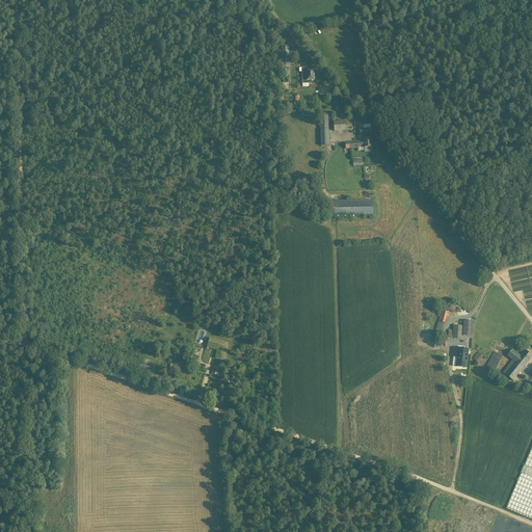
[(301,84),(312,84),(312,80),(315,80),(314,71),(312,71),(311,68),(301,68),(301,84)]
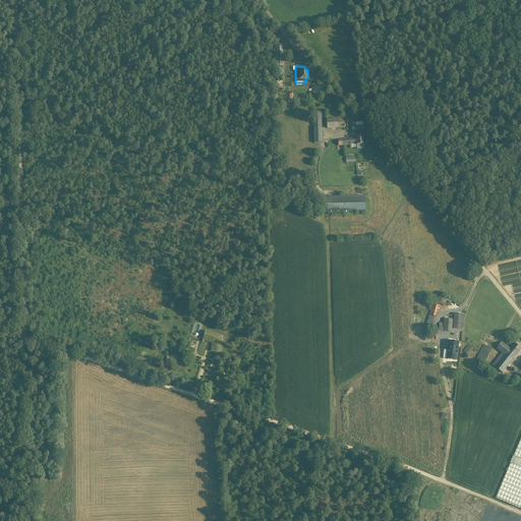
[(327,128),(340,127),(339,119),(327,119),(327,128)]
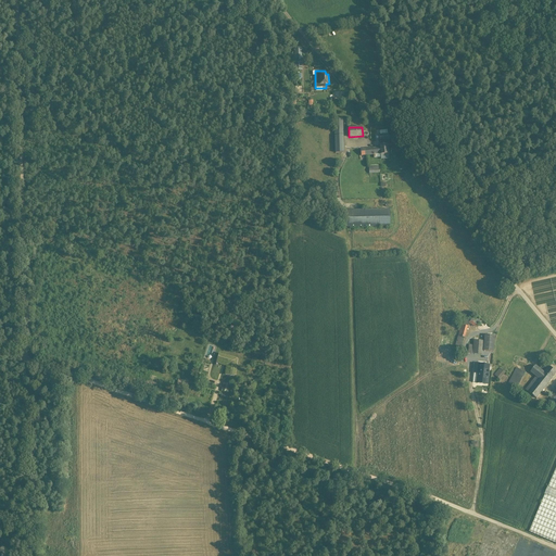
[(379,148),(362,149),(362,155),(374,154),(380,154),(380,155),(389,154),(388,144),(390,144),(389,139),(389,135),(388,135),(387,130),(380,131),(380,135),(379,135),(380,140),(381,146),(379,146),(379,148)]
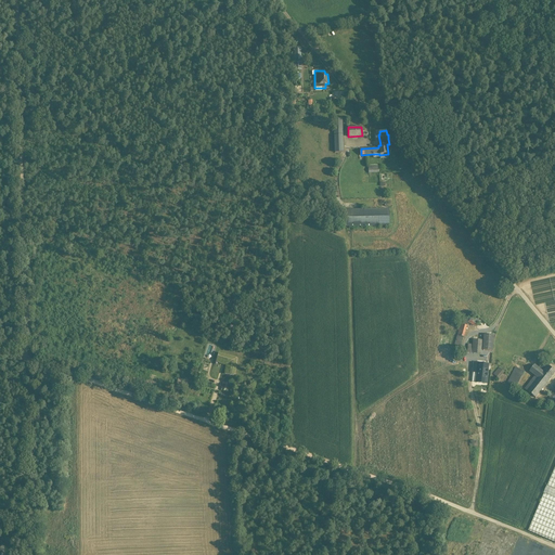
[(334,136),(334,153),(335,153),(341,152),(343,152),(343,134),(334,136)]
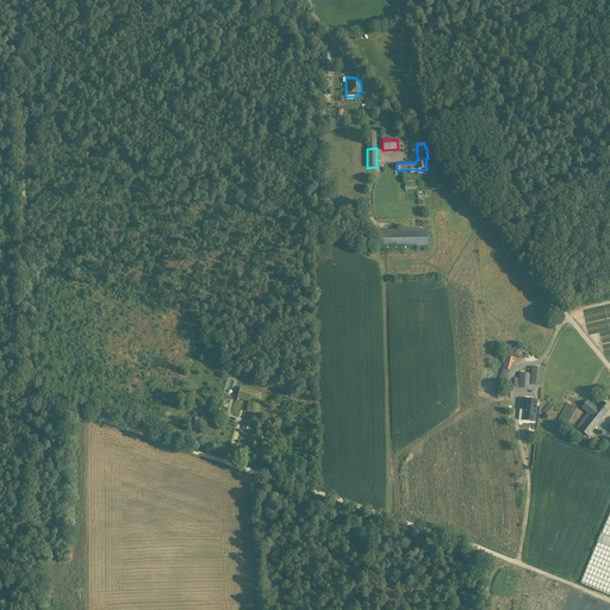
[(428,230),(380,230),(380,249),(428,248),(428,230)]
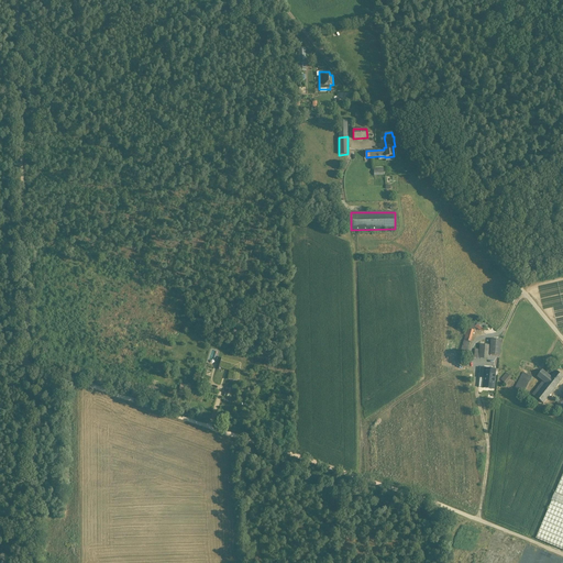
[(479,320),(475,328),(482,332),(487,326),(479,320)]
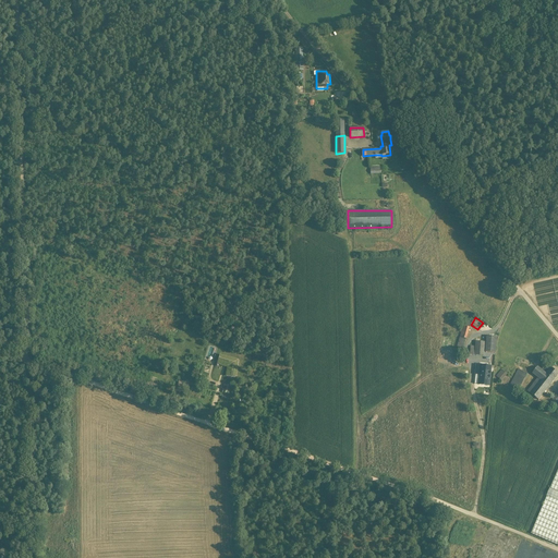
[(465,319),(463,327),(458,348),(463,349),(471,322),(465,319)]
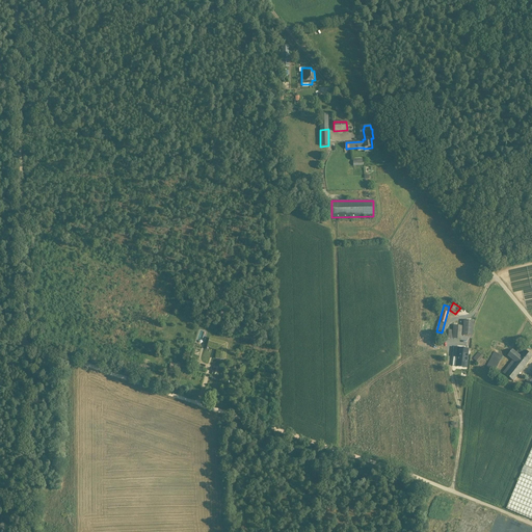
[(473,321),(463,320),(462,337),(472,337),(473,321)]
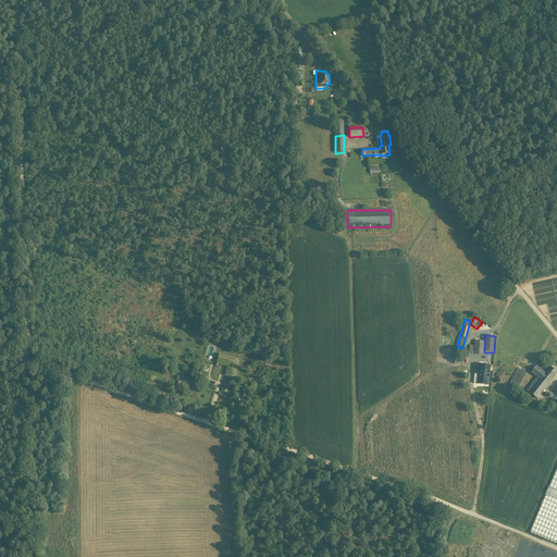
[(484,342),(474,341),(473,355),(483,356),(484,342)]
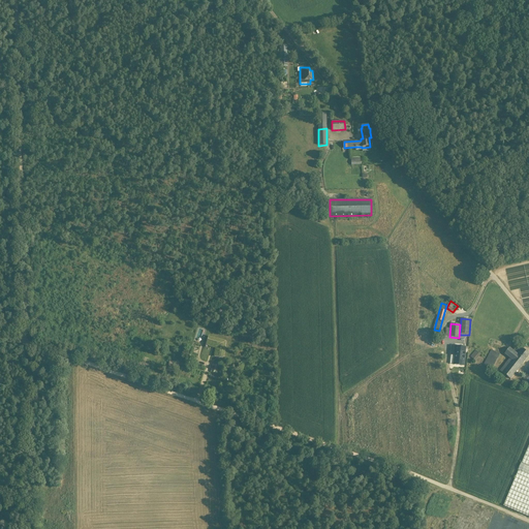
[(198,328),(195,339),(204,341),(207,330),(198,328)]
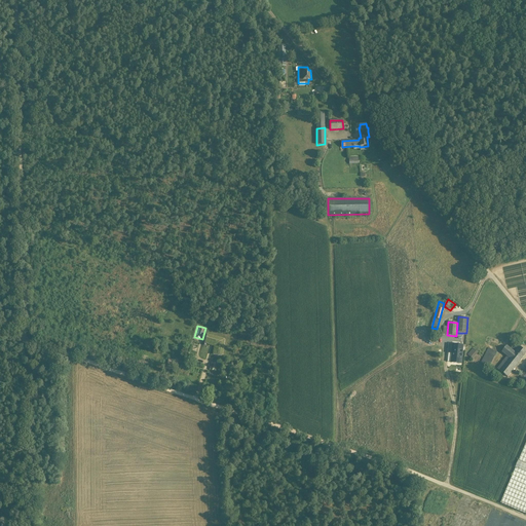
[(218,354),(221,355),(223,339),(207,334),(204,338),(204,340),(205,340),(215,343),(215,345),(214,345),(213,354),(218,355),(218,354)]
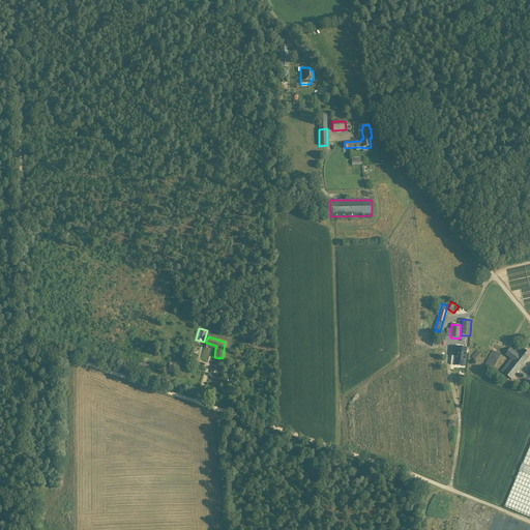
[(466,349),(452,347),(452,355),(455,356),(465,357),(466,349)]
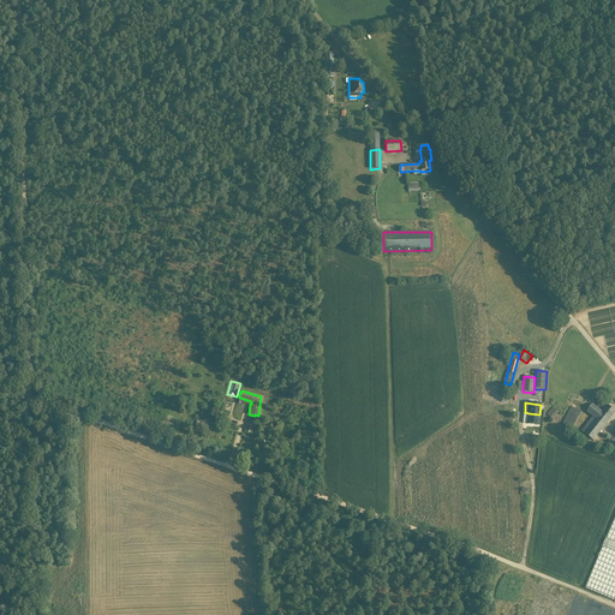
[(603,412),(592,405),(587,412),(593,417),(581,431),(593,441),(611,419),(602,412),(603,412)]
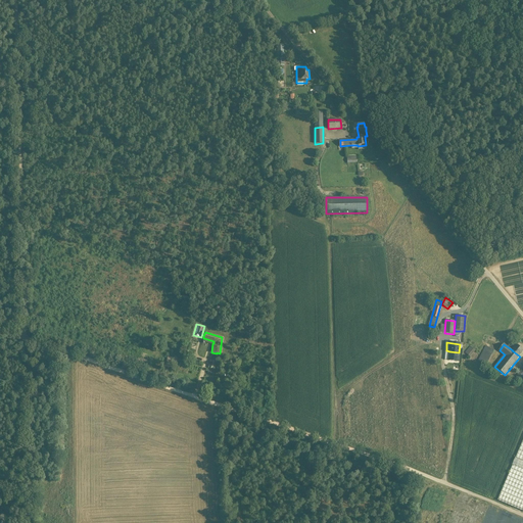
[(522,351),(522,348),(517,344),(513,350),(512,350),(520,357),(522,351)]
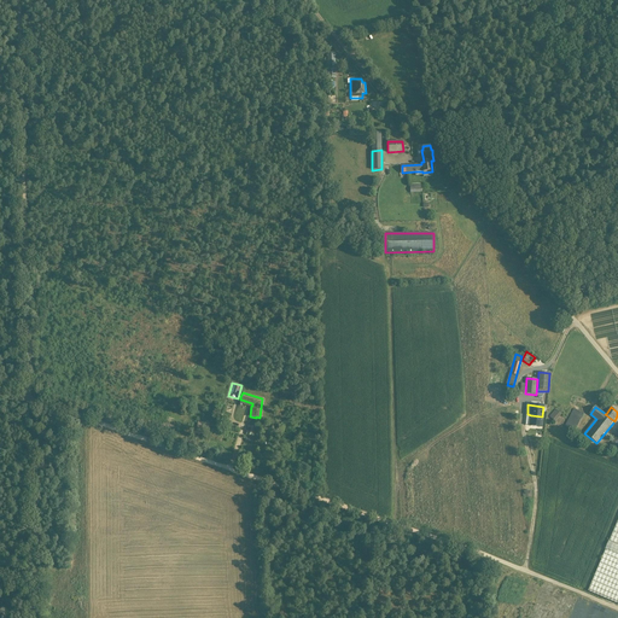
[(584,414),(575,409),(565,427),(576,432),(584,414)]
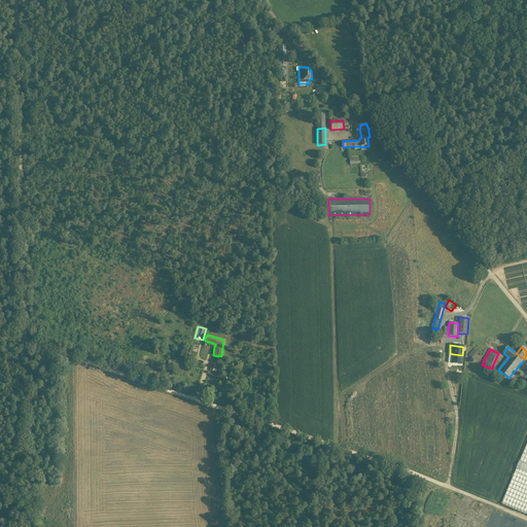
[(462,355),(453,354),(452,363),(461,364),(462,355)]
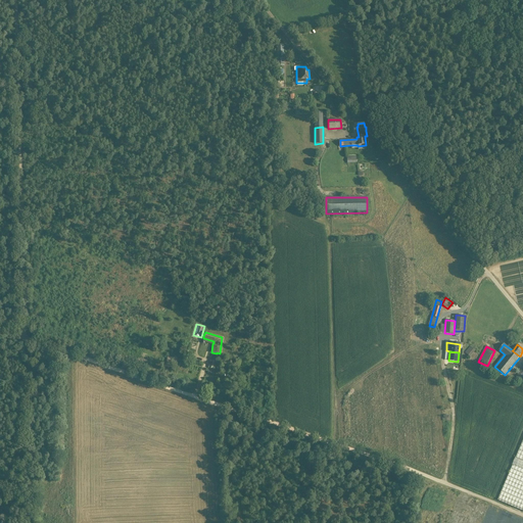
[(215,369),(218,359),(211,358),(208,368),(215,369)]
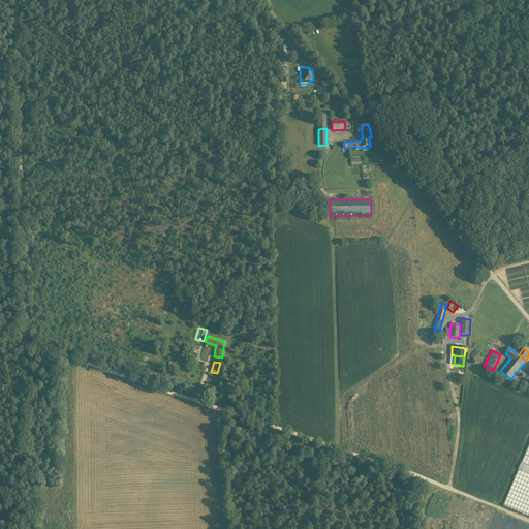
[(528,445),(522,463),(519,470),(503,506),(528,517),(528,445)]
